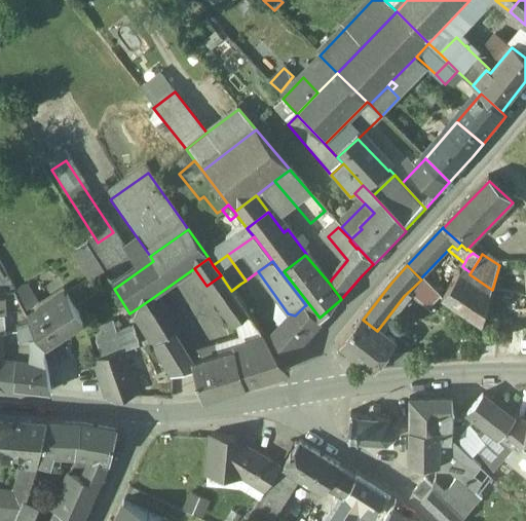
[(492,290),(470,274),(471,272),(464,268),(443,301),(483,328),(483,326),(492,290)]
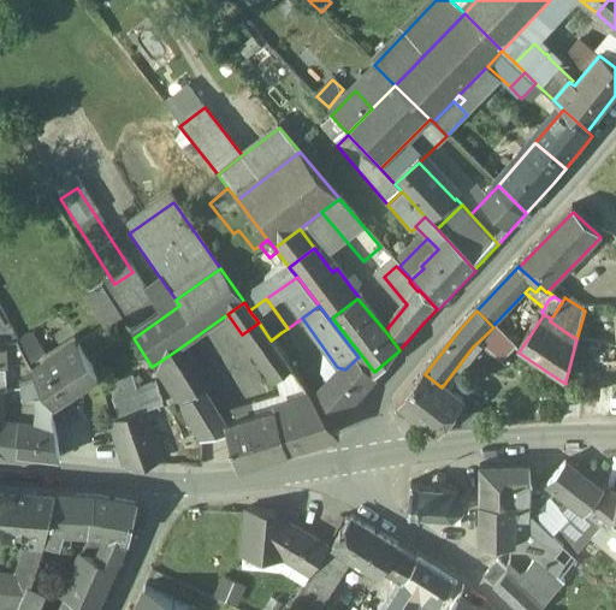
[(271,341),(259,323),(242,335),(259,359),(266,368),(277,384),(294,372),(273,344),(271,341)]
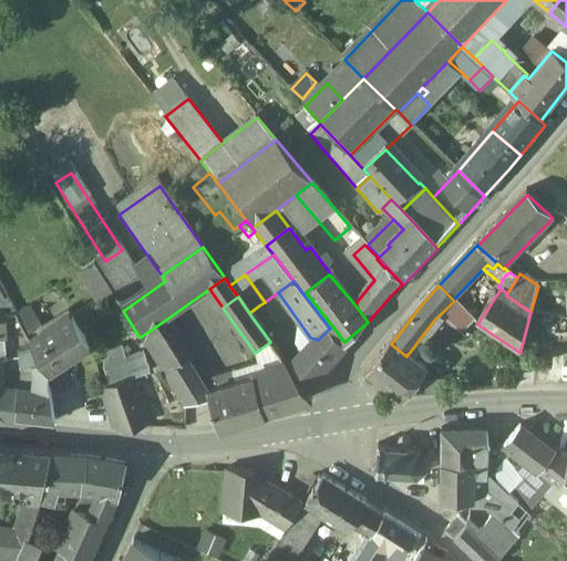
[(259,305),(249,313),(251,317),(263,309),(259,305)]
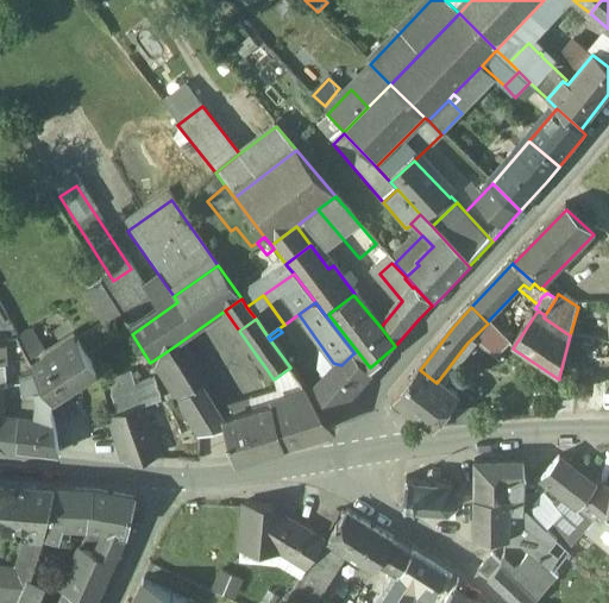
[(30,363),(18,340),(6,343),(10,366),(22,365),(22,366),(30,363)]
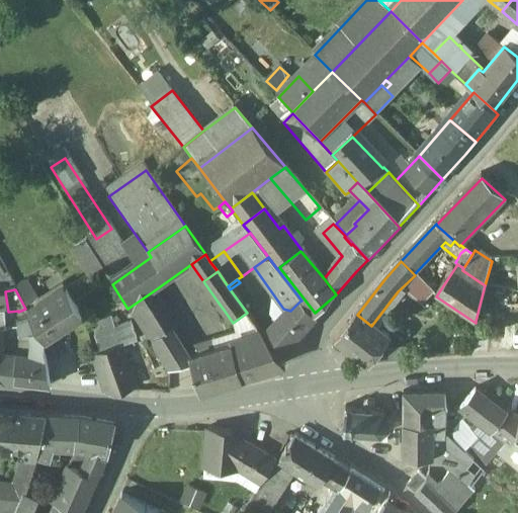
[(153,291),(127,309),(134,318),(159,303),(153,291)]
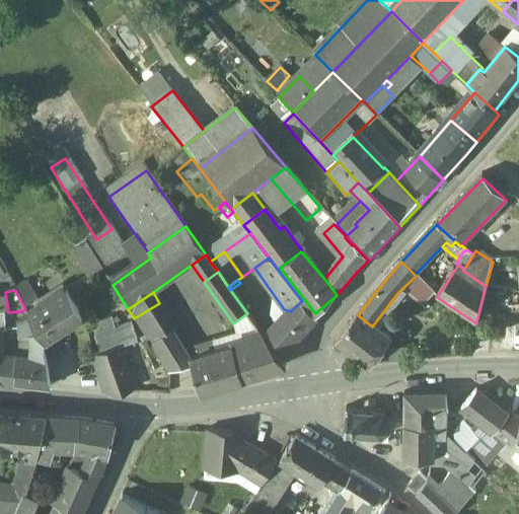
[(68,293),(29,317),(35,328),(39,333),(45,344),(84,319),(68,293)]
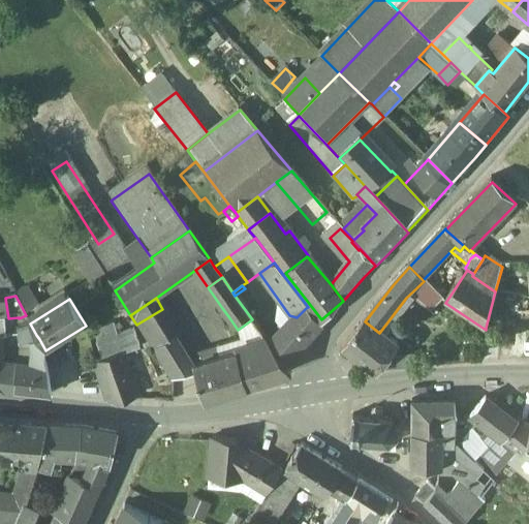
[(228,316),(222,308),(217,312),(222,320),(228,316)]
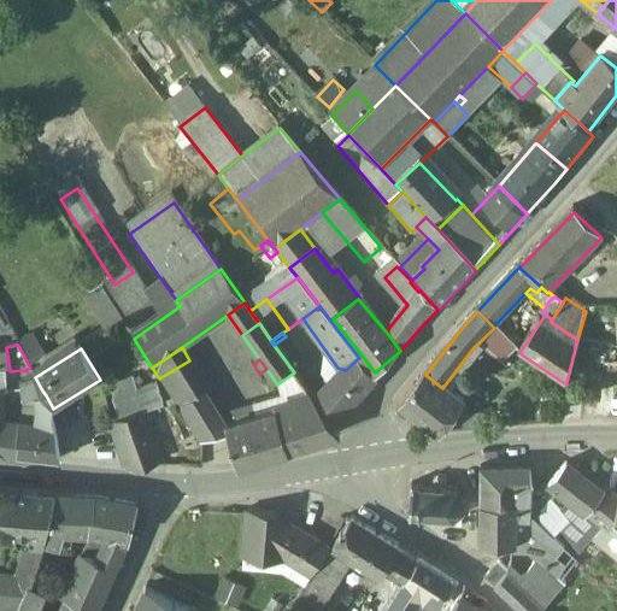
[(346,370),(315,401),(315,403),(334,429),(377,381),(357,359),(346,370)]
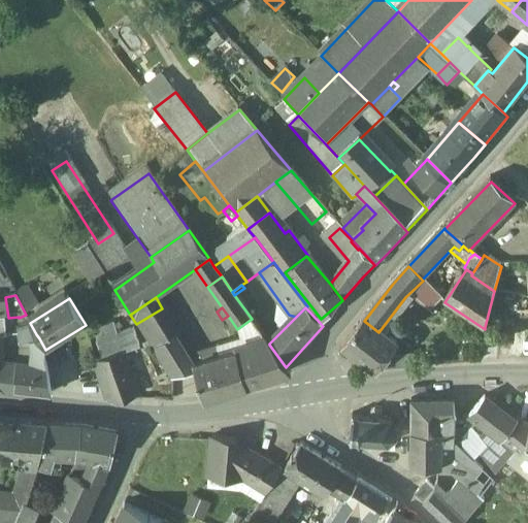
[(162,308),(136,324),(154,352),(173,340),(175,338),(175,337),(170,325),(162,308)]
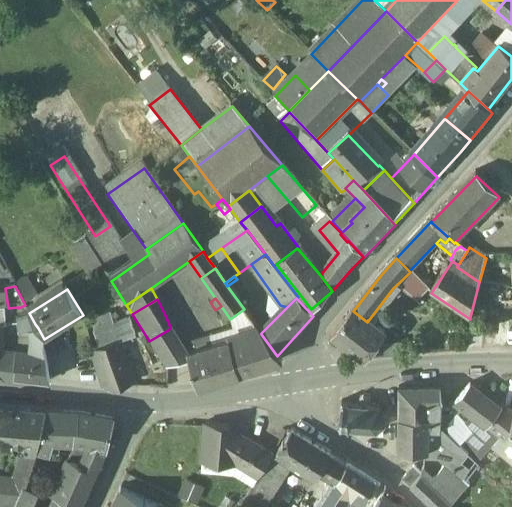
[(25,305),(18,308),(18,317),(29,313),(25,305)]
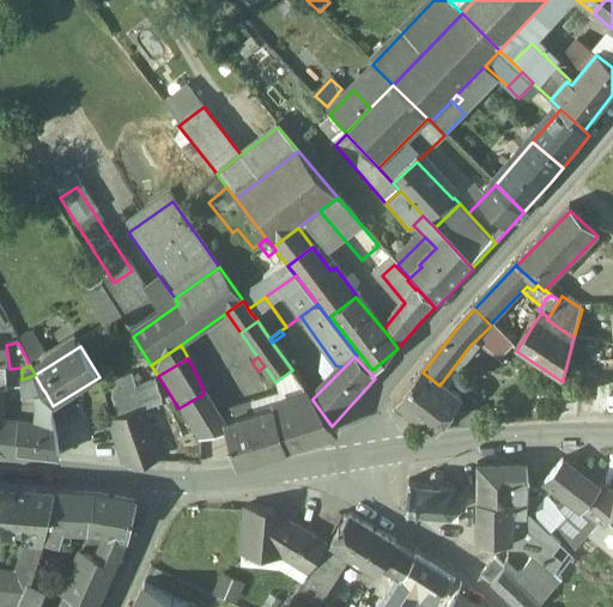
[(10,369),(5,370),(5,380),(6,392),(23,390),(22,380),(22,369),(22,368),(10,369)]
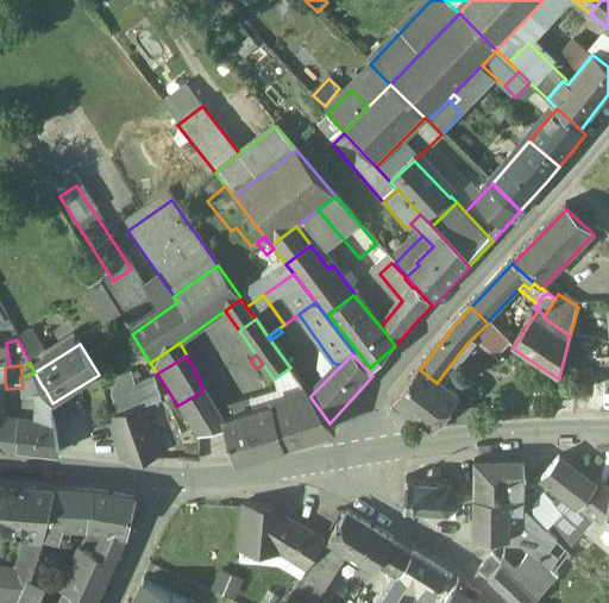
[(437,383),(420,370),(396,400),(396,401),(433,431),(435,429),(458,401),(437,383)]
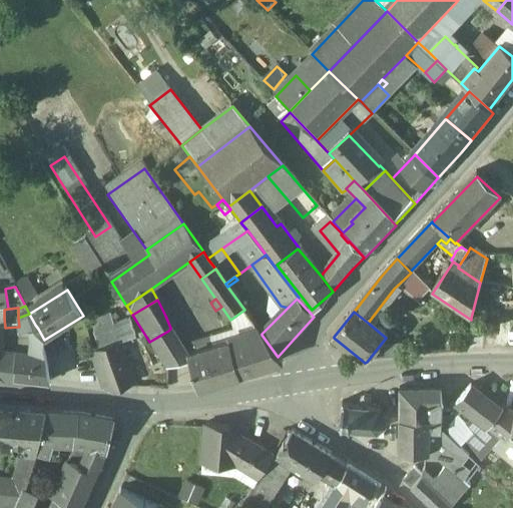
[(134,322),(112,329),(116,343),(141,334),(134,322)]
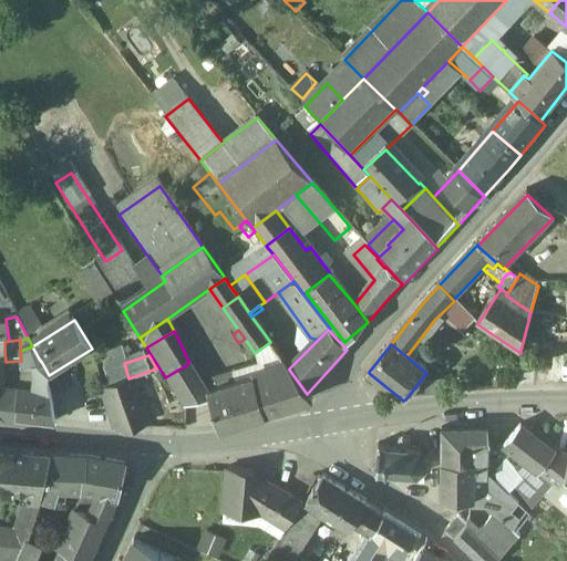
[(49,375),(42,363),(32,365),(35,376),(33,393),(51,396),(49,385),(50,377),(49,375)]
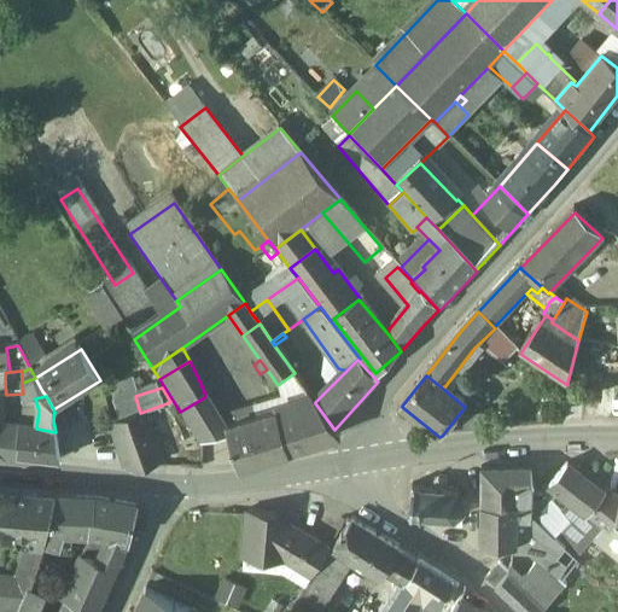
[(203,398),(180,412),(202,447),(229,436),(227,430),(209,435),(203,398)]
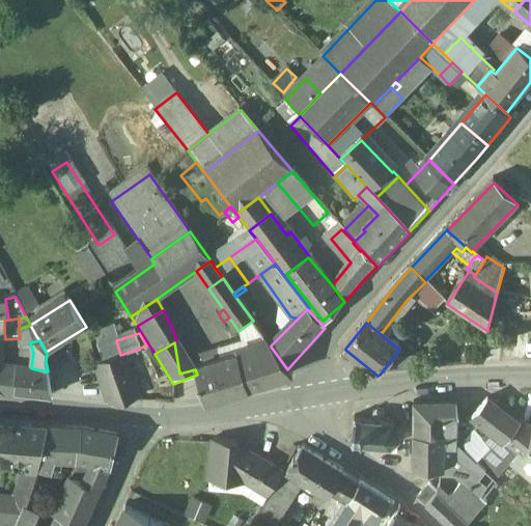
[(261,350),(236,357),(249,392),(294,379),(287,369),(271,347),(261,350)]
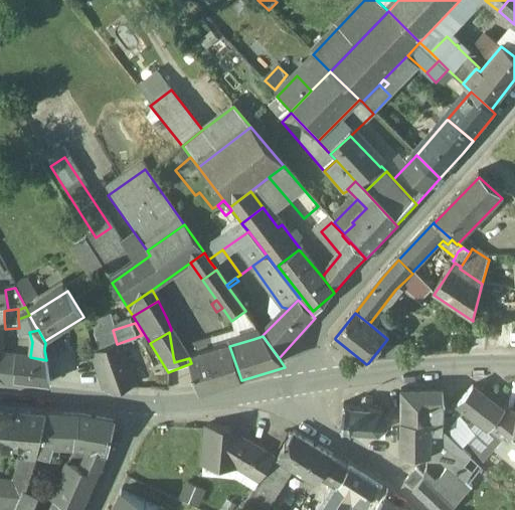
[(229,346),(189,358),(191,363),(200,393),(241,380),(229,346)]
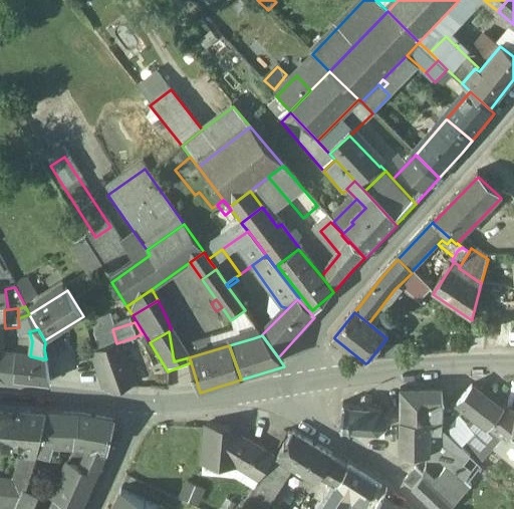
[(0,380),(15,383),(15,354),(5,353),(4,347),(0,347),(0,380)]
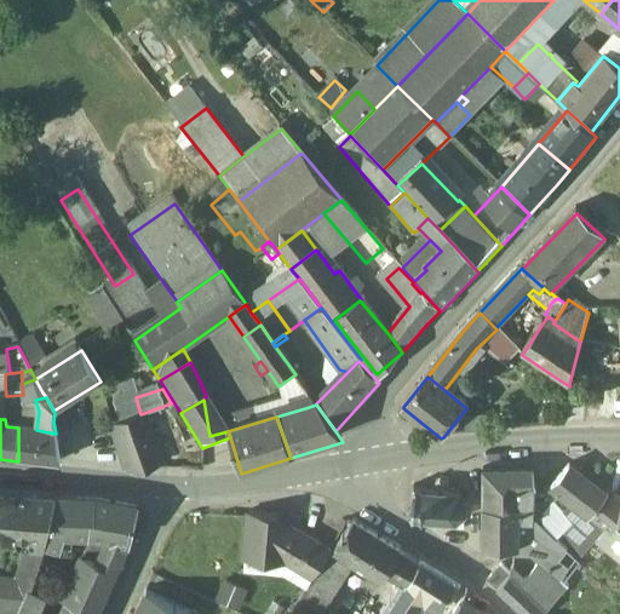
[(156,471),(139,419),(120,426),(122,432),(114,435),(127,475),(138,477),(156,471)]
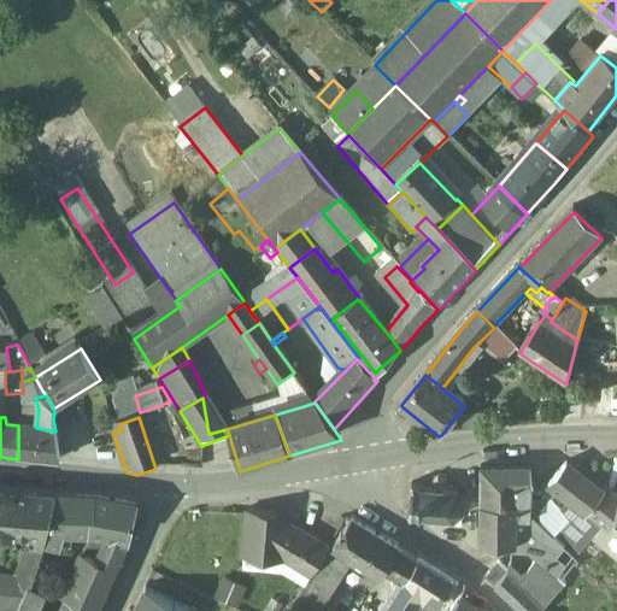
[(36,428),(18,426),(18,459),(60,464),(56,432),(36,428)]
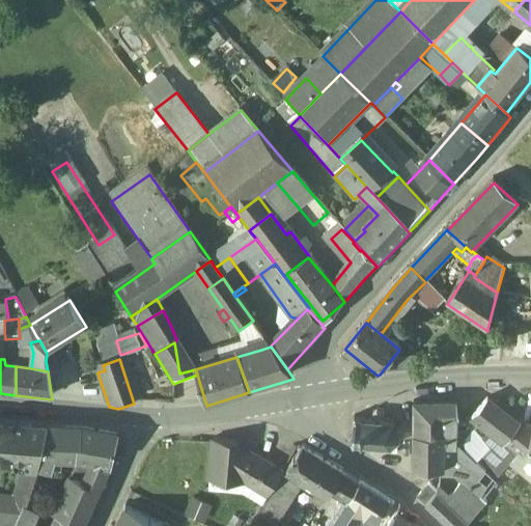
[(518,426),(486,403),(473,420),(492,435),(488,439),(494,444),(501,450),(505,445),(519,427),(518,426)]
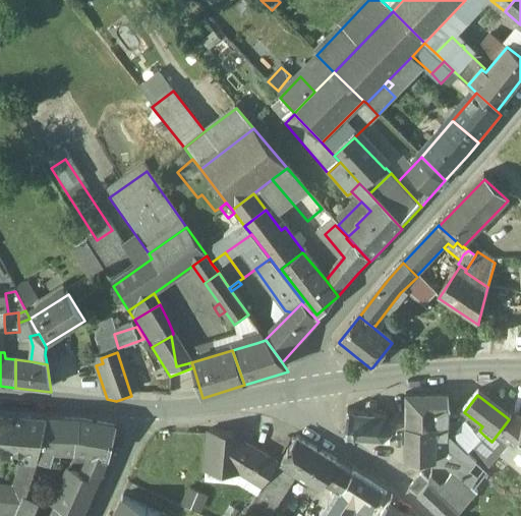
[(448,398),(406,398),(406,430),(436,428),(436,432),(436,433),(449,433),(449,427),(449,416),(452,416),(448,398)]
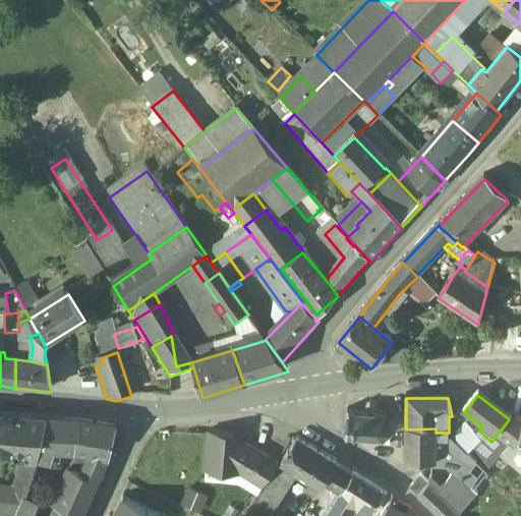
[(384,417),(365,415),(365,413),(363,412),(362,415),(350,414),(348,412),(346,414),(348,416),(348,418),(347,435),(347,437),(345,439),(346,441),(349,439),(361,440),(360,443),(363,443),(363,440),(382,442),(383,444),(386,444),(385,441),(391,436),(393,438),(394,436),(392,434),(392,426),(395,425),(394,422),(391,423),(386,418),(387,415),(385,414),(384,417)]
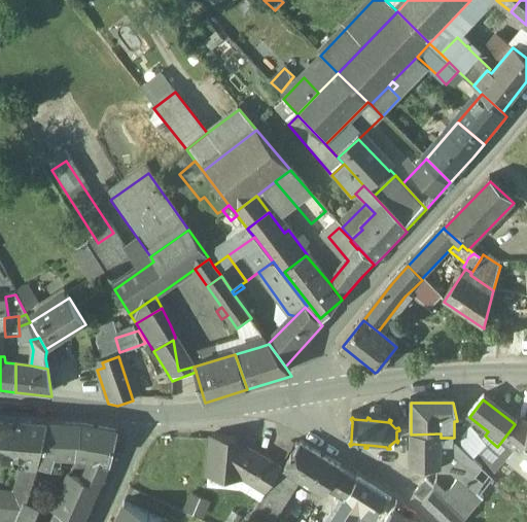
[(515,424),(501,442),(514,452),(520,456),(524,451),(526,439),(526,427),(517,420),(514,423),(515,424)]
